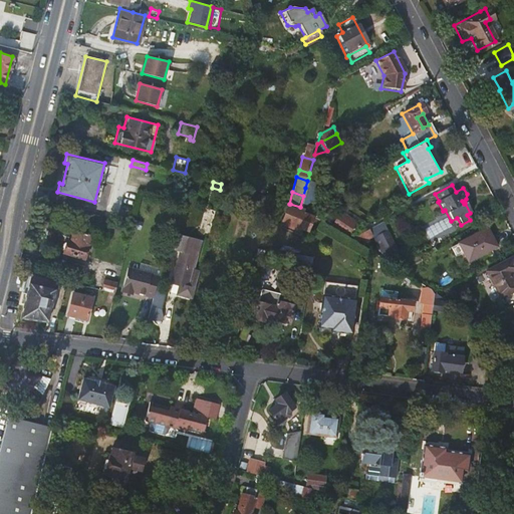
[(301,215),(303,209),(301,208),(300,207),(290,204),(289,208),(287,208),(281,227),(300,233),(302,227),(309,229),(312,218),(301,215)]
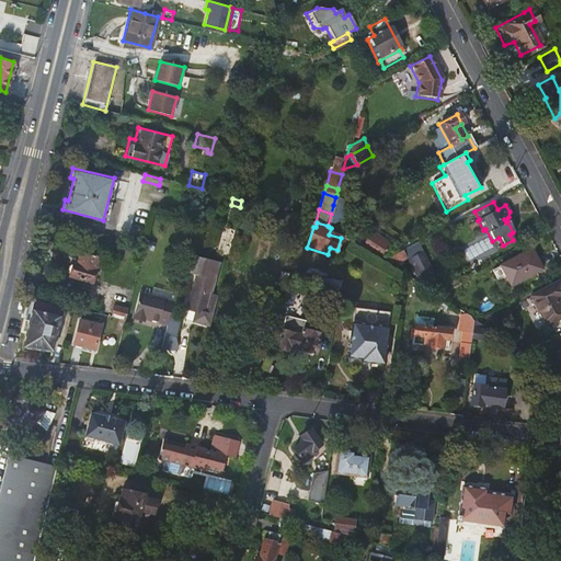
[(133,230),(130,239),(146,242),(147,235),(133,230)]
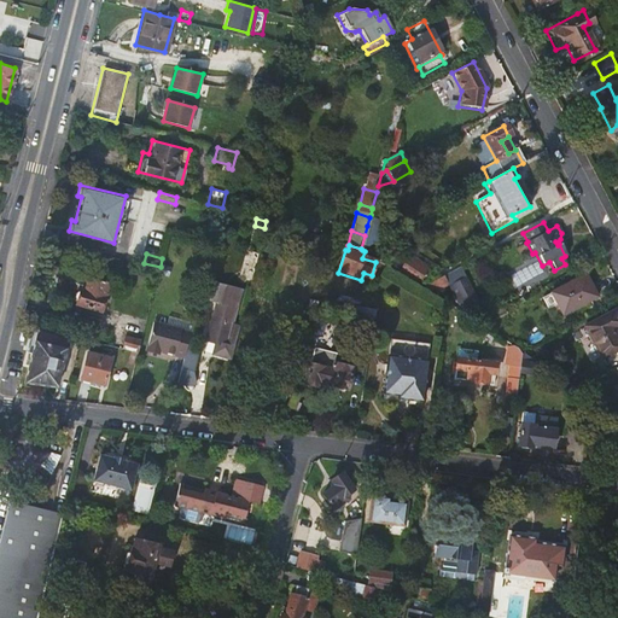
[(407,255),(395,272),(417,285),(427,269),(407,255)]
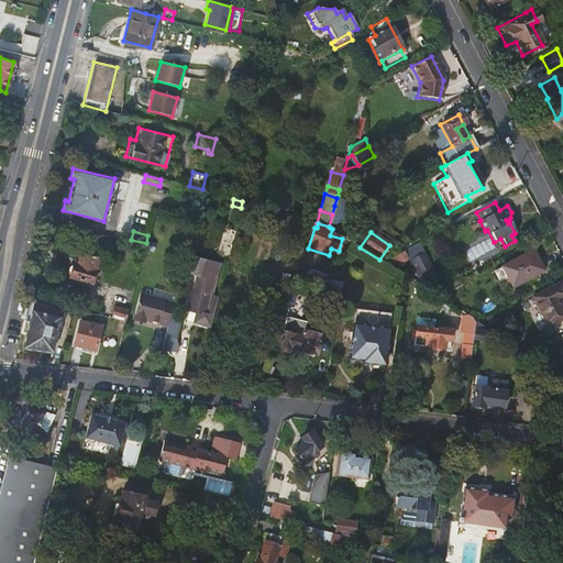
[(405,251),(389,258),(395,267),(409,260),(405,251)]
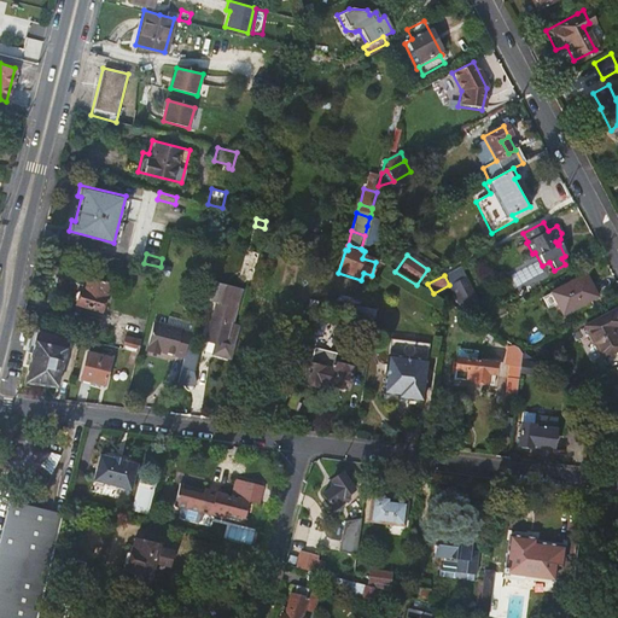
[(110,281),(89,277),(85,291),(80,290),(75,292),(74,297),(76,303),(101,310),(110,281)]
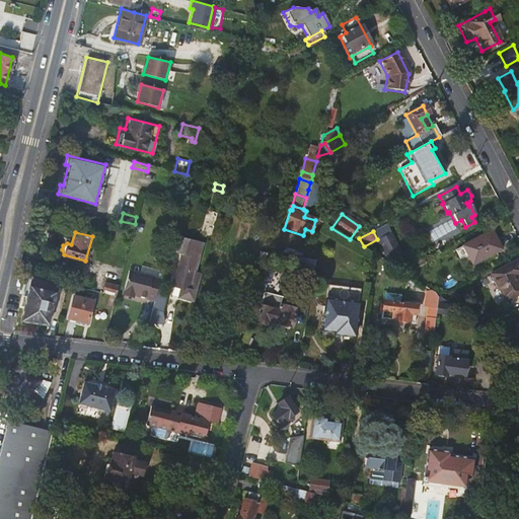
[(491,232),(455,251),(462,265),(469,262),(471,266),(495,253),(490,242),(495,240),(491,232)]
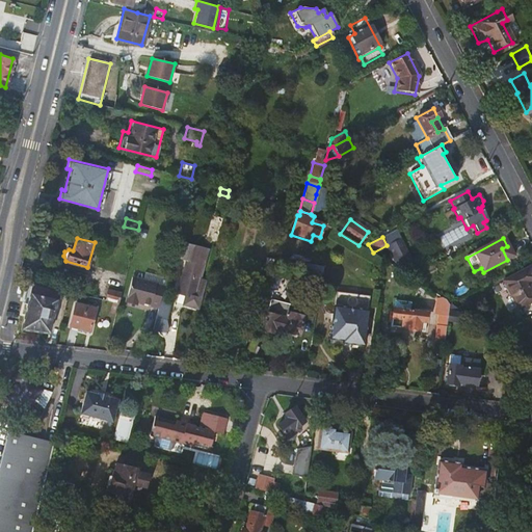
[(401,266),(411,261),(401,240),(391,245),(401,266)]
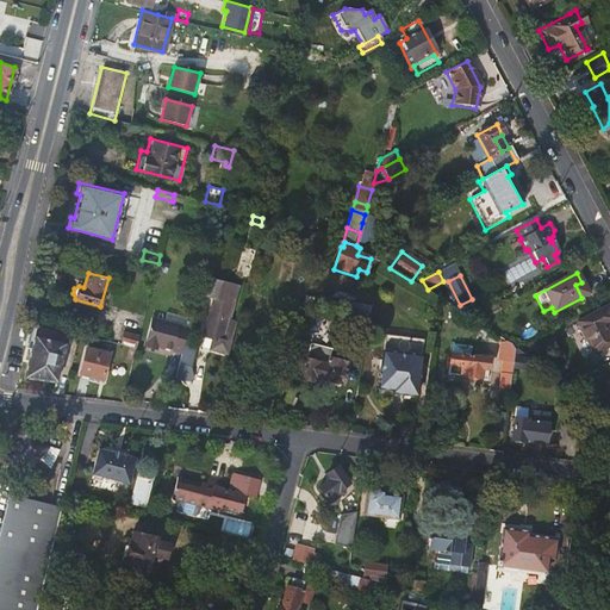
[(229,353),(231,342),(223,340),(232,300),(230,299),(234,284),(210,278),(205,293),(213,296),(204,334),(213,337),(210,348),(229,353)]
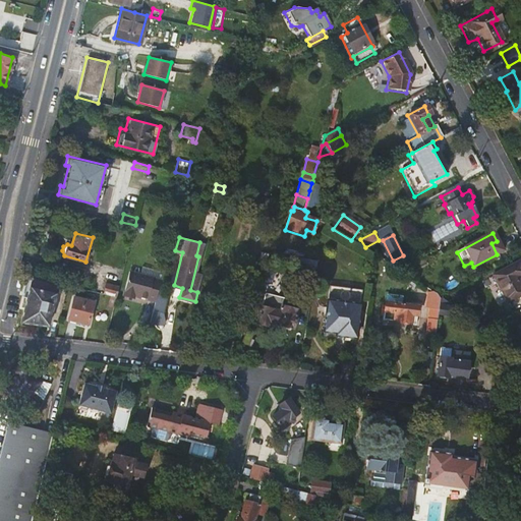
[(393,261),(383,240),(380,242),(390,263),(393,261)]
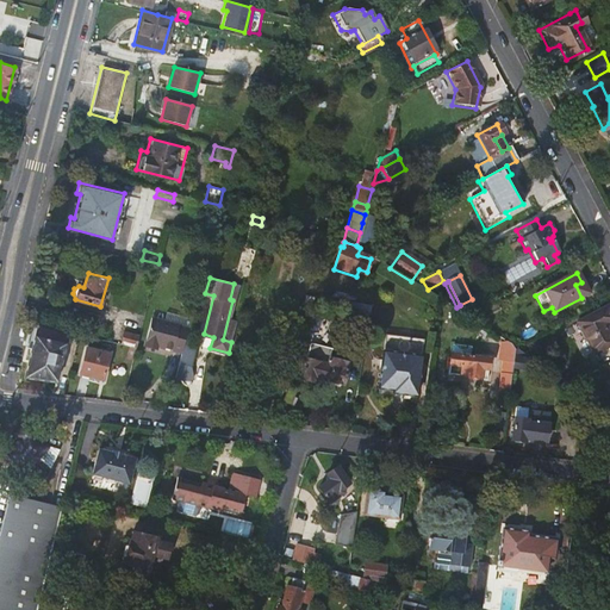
[(587,294),(582,282),(576,285),(582,298),(587,294)]
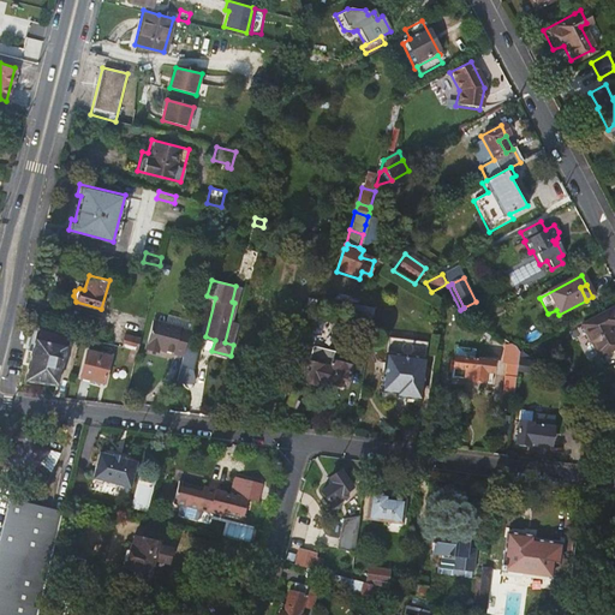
[(372,308),(358,305),(357,317),(371,320),(372,308)]
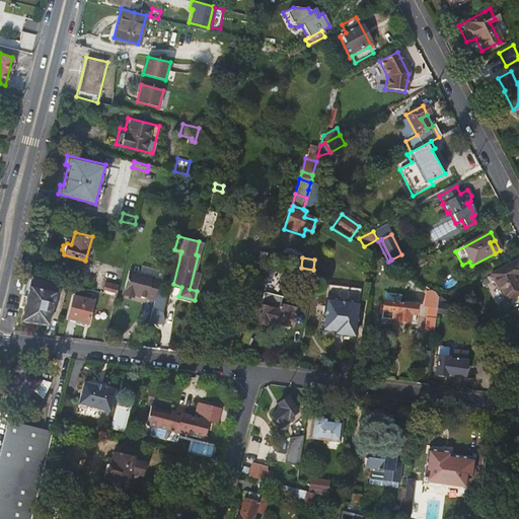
[(518,260),(493,275),(506,301),(518,293),(518,279),(516,274),(518,272),(518,260)]
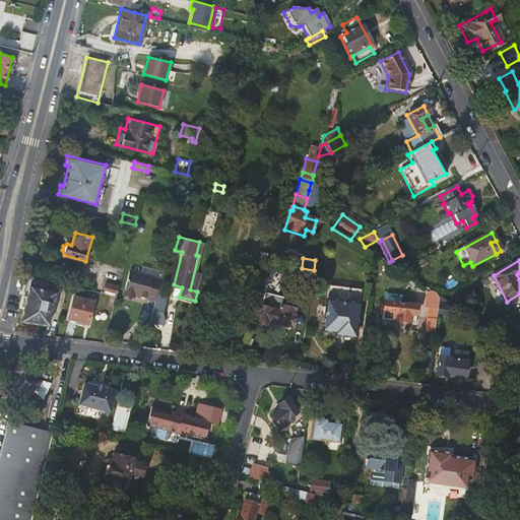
[(143,265),(141,271),(161,276),(164,270),(143,265)]
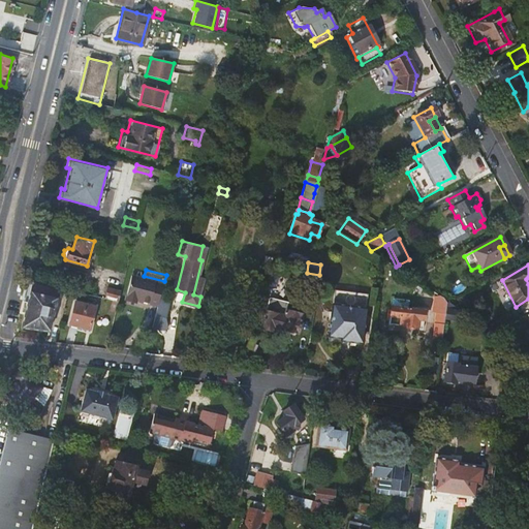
[(137,302),(137,301),(138,299),(144,300),(151,302),(151,303),(158,305),(159,299),(163,282),(131,275),(125,299),(137,302)]
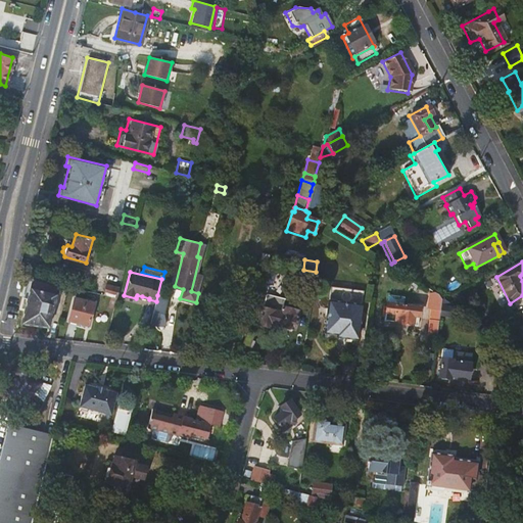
[(268,286),(281,285),(281,274),(268,274),(268,286)]
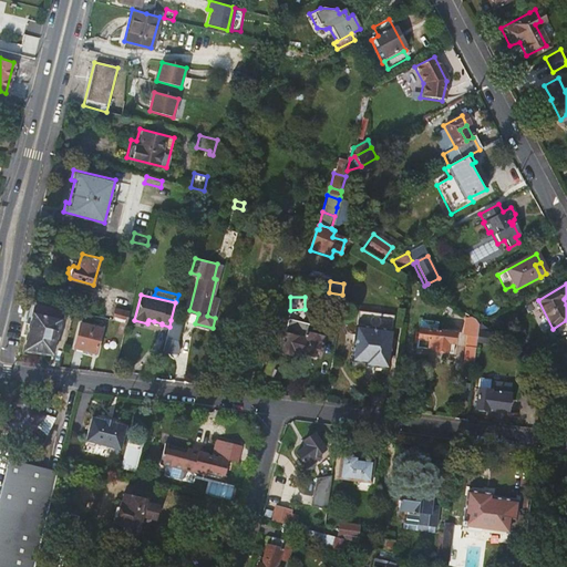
[(53,353),(63,308),(33,301),(22,344),(53,353)]
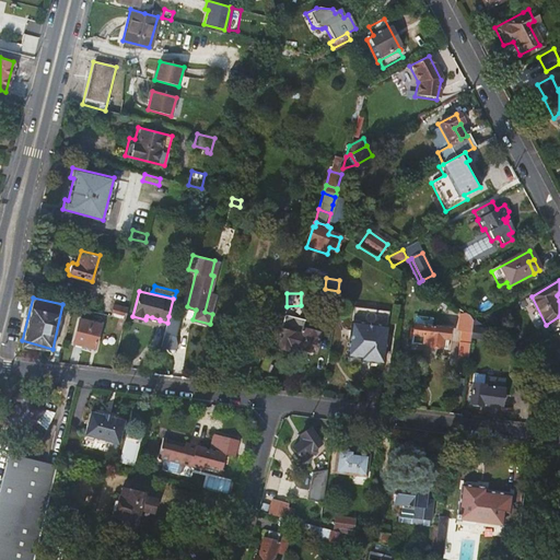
[(115,303),(112,314),(120,316),(126,317),(129,305),(115,303)]
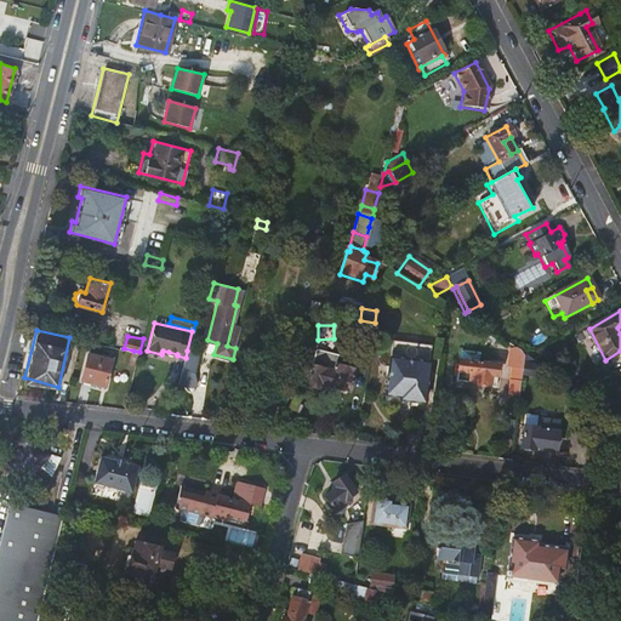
[(429,345),(389,341),(383,403),(423,406),(429,345)]
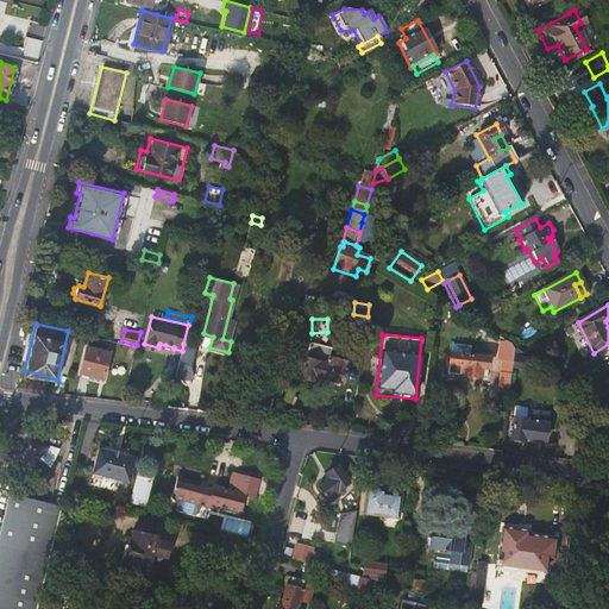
[(502,340),(501,352),(513,355),(513,347),(502,340)]
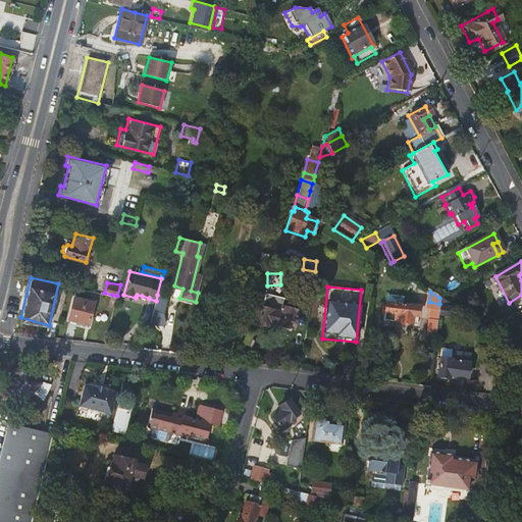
[(262,307),(258,322),(269,325),(270,321),(294,327),(297,314),(296,314),(297,309),(296,309),(299,298),(288,295),(286,299),(265,294),(262,307)]
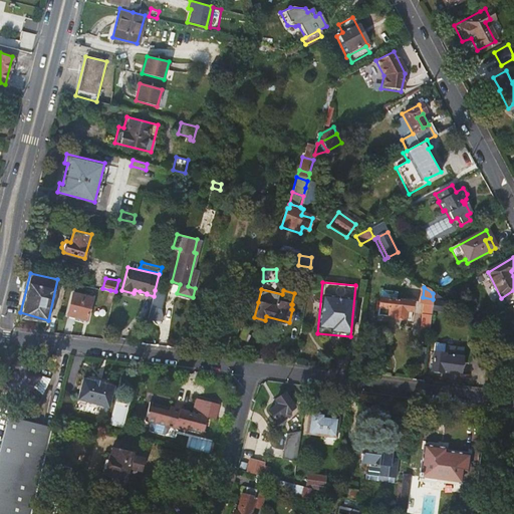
[(164,292),(155,290),(154,296),(152,305),(161,307),(164,292)]
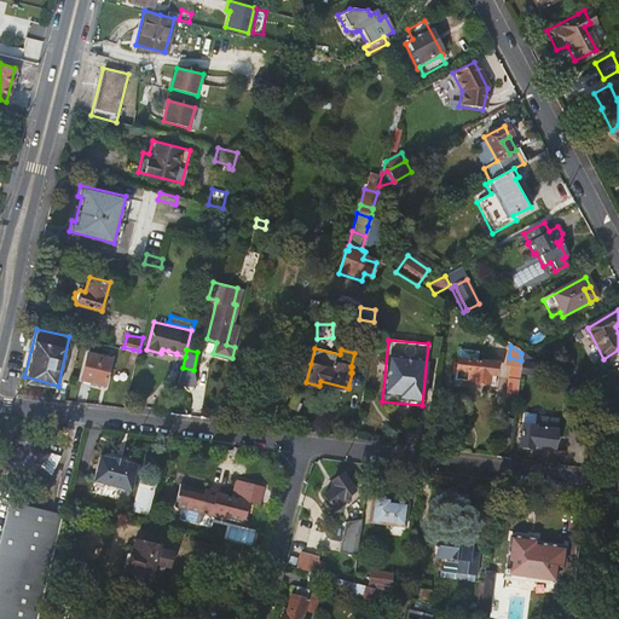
[(460,350),(458,358),(456,358),(455,370),(467,371),(466,382),(474,383),(473,389),(484,391),(487,363),(476,360),(478,352),(460,350)]
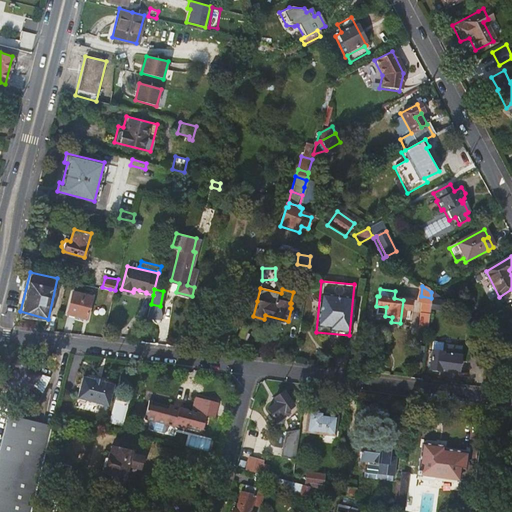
[(93,296),(74,291),(69,313),(87,317),(93,296)]
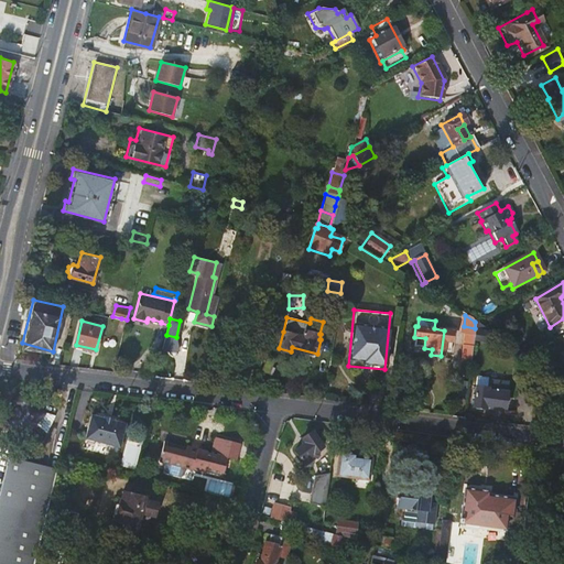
[(485,333),(485,328),(475,322),(475,328),(474,335),(473,342),(486,343),(487,333),(485,333)]
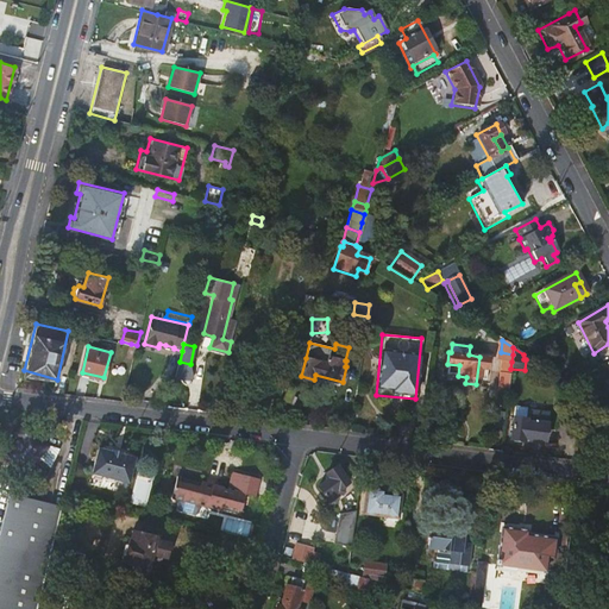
[(498,372),(510,374),(510,369),(512,362),(501,359),(498,372)]
